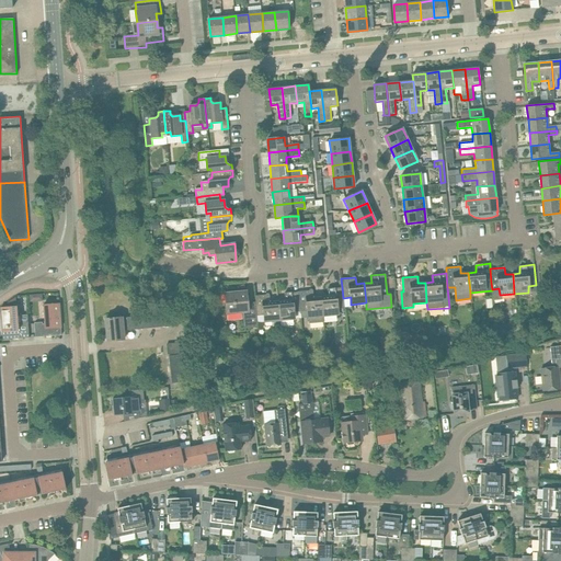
[(329,296),(321,296),(322,316),(336,315),(336,307),(344,307),(343,298),(342,287),(328,288),(329,296)]
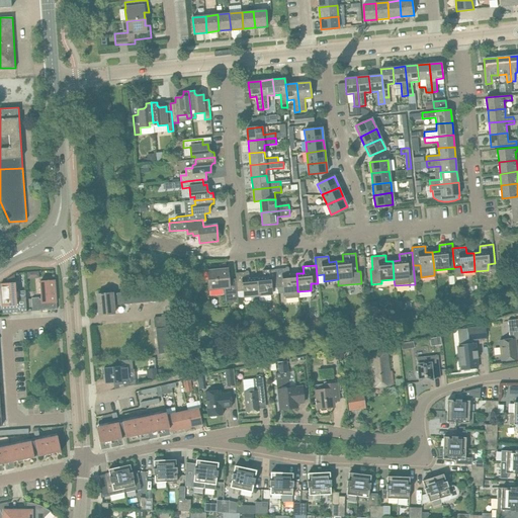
[(288,268),(275,269),(277,287),(283,286),(284,298),(298,297),(297,291),(296,273),(289,274),(288,268)]
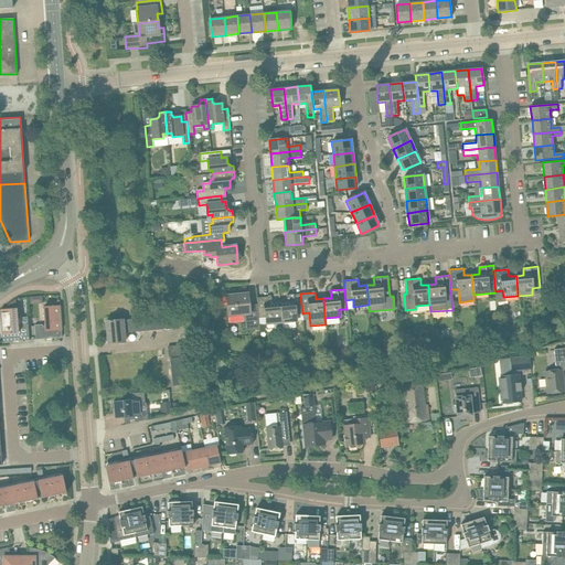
[(258,318),(257,306),(249,306),(248,294),(226,296),(228,316),(237,315),(237,316),(243,315),(245,331),(259,330),(258,318)]
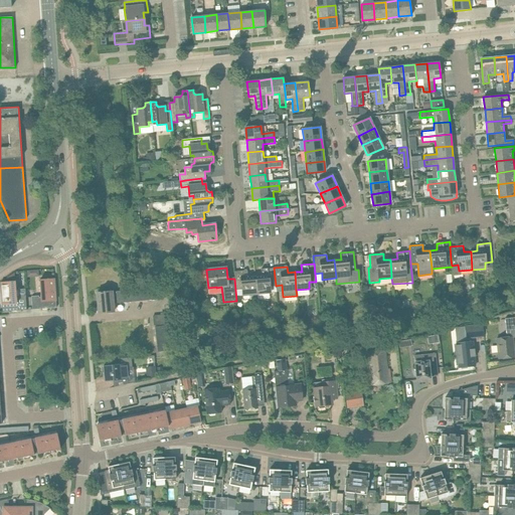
[(276,286),(274,268),(261,269),(262,276),(254,276),(255,295),(277,292),(276,286)]
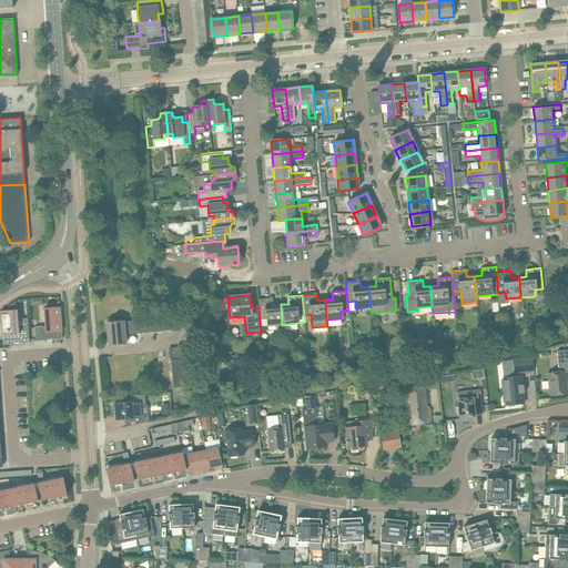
[(282,325),(281,304),(273,305),(273,298),(257,300),(259,307),(260,320),(267,318),(267,326),(274,325),(275,331),(276,332),(283,332),(282,325)]
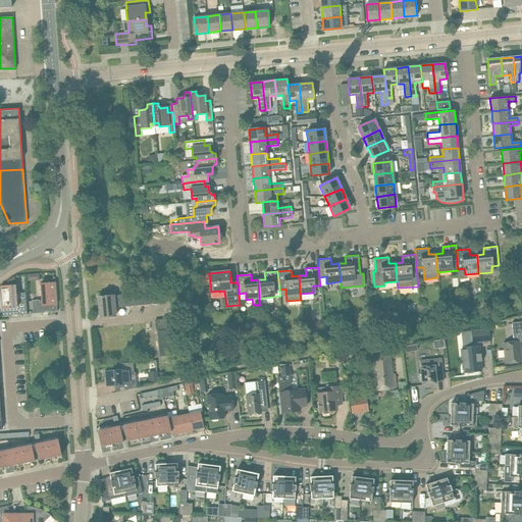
[(57,312),(55,282),(40,283),(41,302),(39,302),(39,300),(32,301),(33,313),(32,313),(32,314),(57,312)]
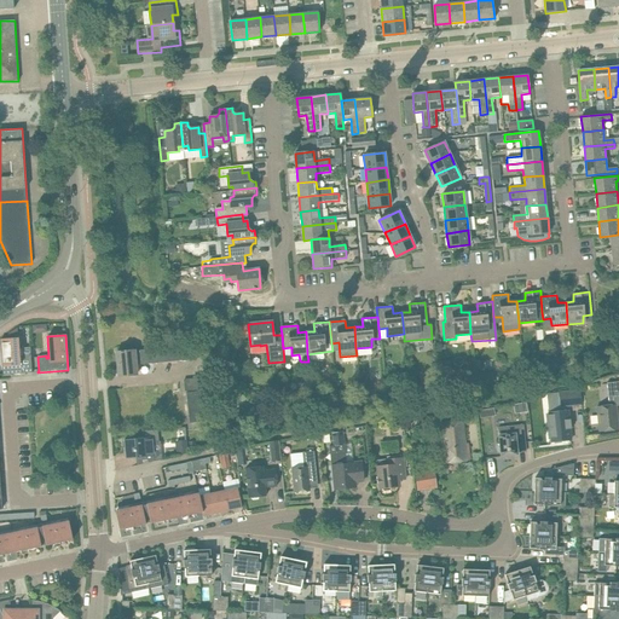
[(18,339),(0,340),(3,375),(33,372),(33,371),(32,371),(30,357),(22,357),(22,359),(19,359),(18,339)]
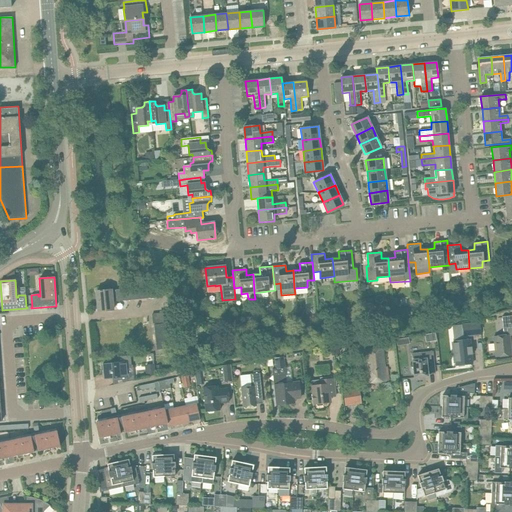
[(160,285),(99,291),(96,291),(98,311),(113,310),(112,302),(161,297),(160,285)]
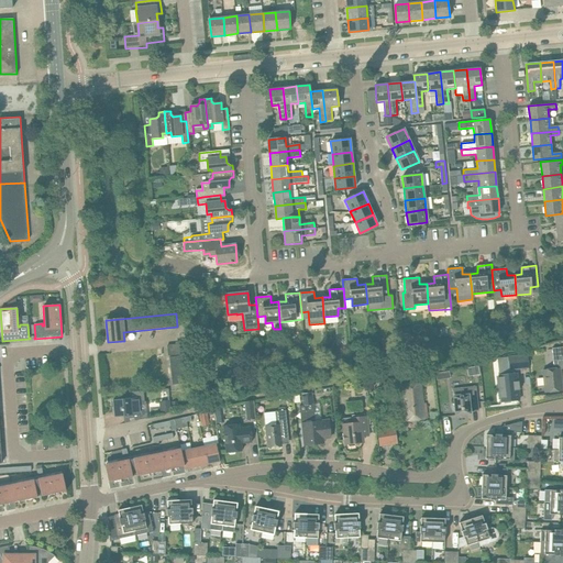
[(165,379),(181,378),(179,351),(163,352),(165,379)]
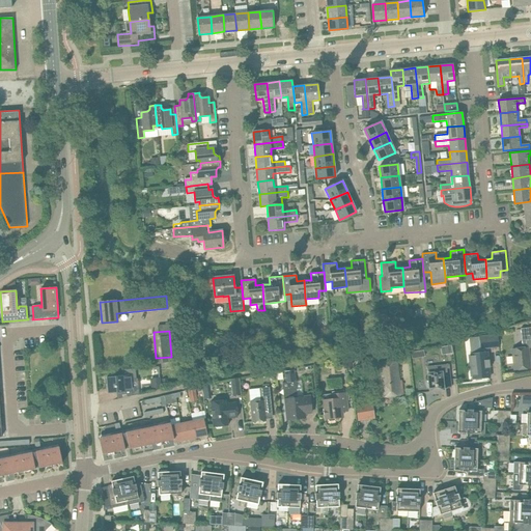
[(473,379),(475,379),(475,381),(481,380),(481,379),(490,378),(486,353),(485,348),(499,347),(498,335),(479,336),(480,348),(481,348),(481,353),(471,354),(473,379)]
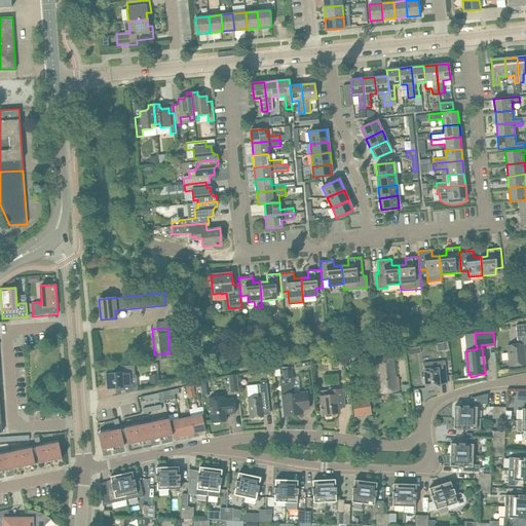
[(447,342),(437,343),(438,351),(448,349),(447,342)]
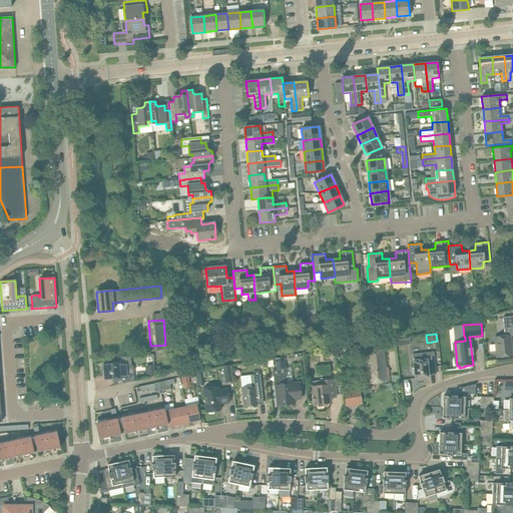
[(512,356),(511,346),(510,336),(504,337),(502,335),(498,335),(496,337),(494,338),(496,358),(512,356)]
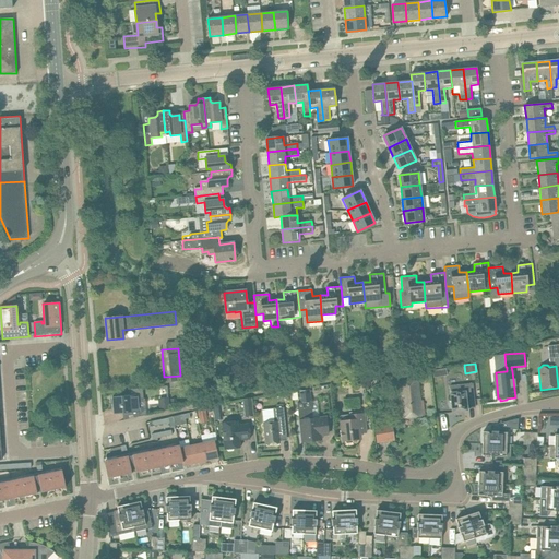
[(418,380),(397,382),(401,418),(425,416),(423,401),(420,401),(418,380)]
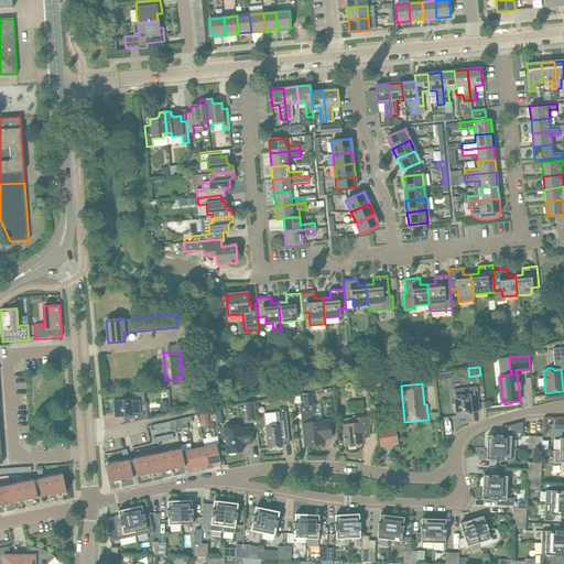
[(472,412),(479,411),(476,388),(462,389),(463,397),(454,397),(456,416),(472,414),(472,412)]
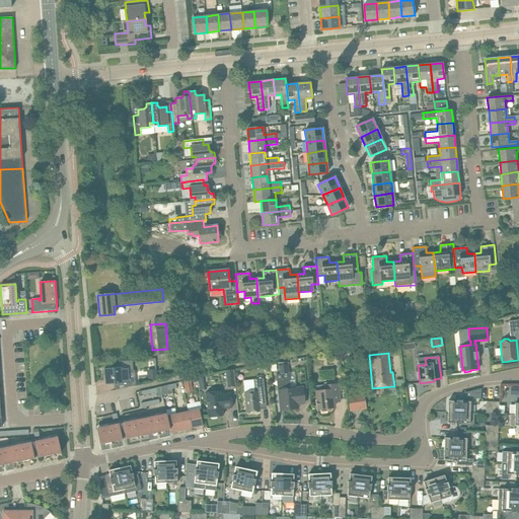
[(128,382),(129,387),(136,386),(136,380),(130,380),(129,370),(133,370),(132,360),(112,362),(113,368),(104,369),(105,384),(128,382)]
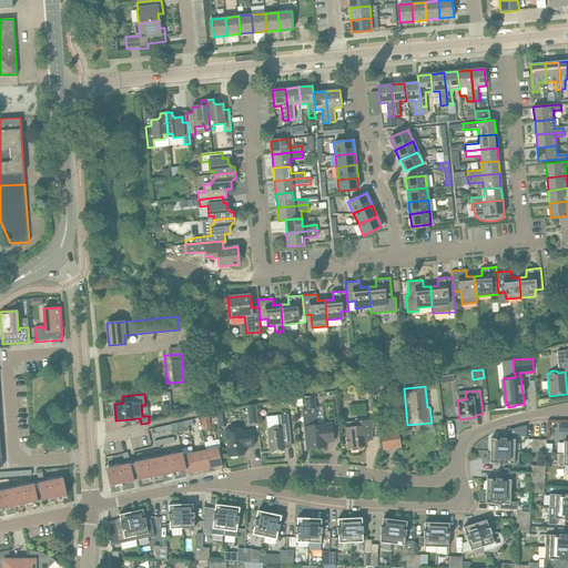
[(305,397),(306,408),(315,407),(314,396),(305,397)]
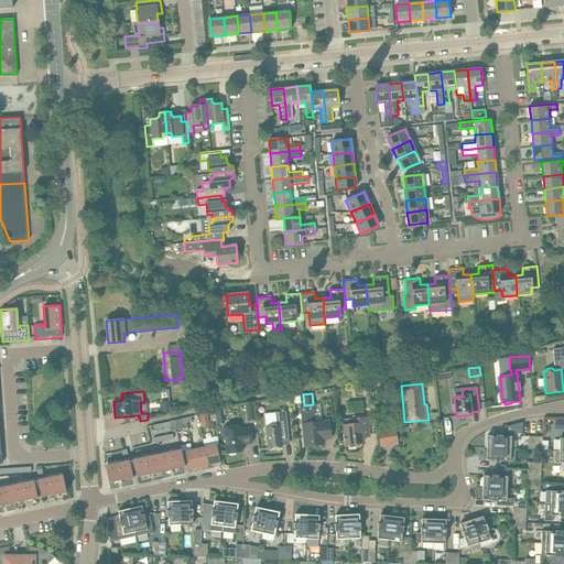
[(246,420),(256,419),(255,401),(245,402),(246,420)]
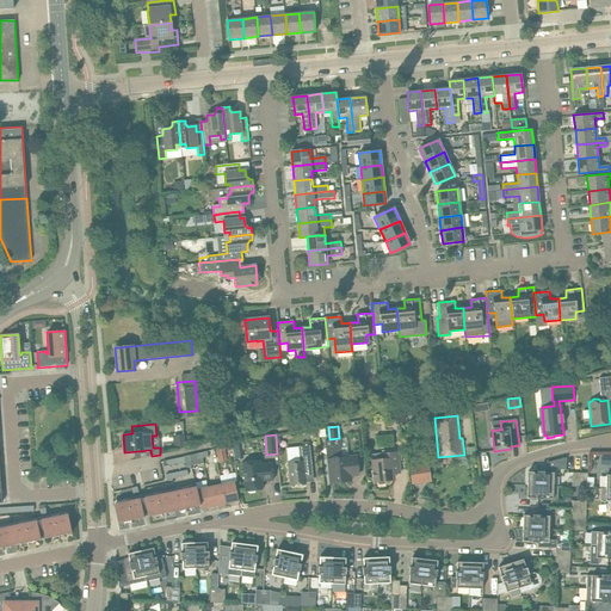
[(173,437),(174,449),(184,448),(183,436),(173,437)]
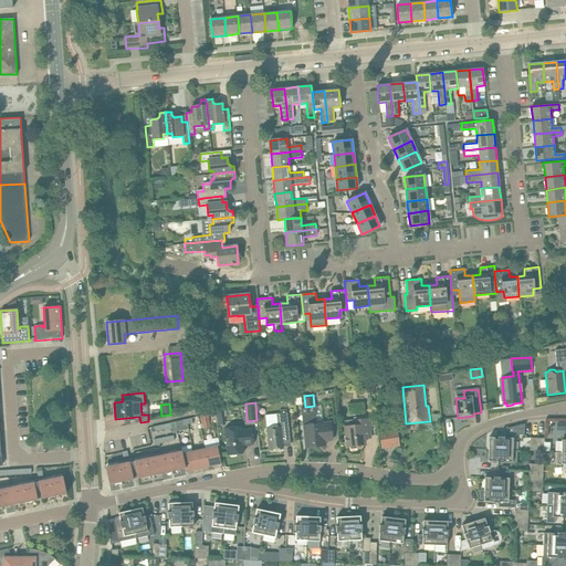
[(213,412),(217,419),(223,416),(220,409),(213,412)]
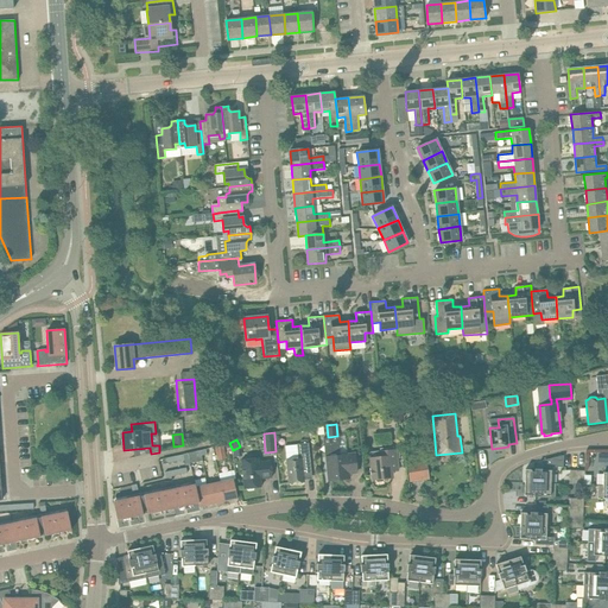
[(286,460),(287,472),(289,483),(304,481),(304,476),(311,475),(310,463),(308,443),(297,444),(298,458),(286,460)]
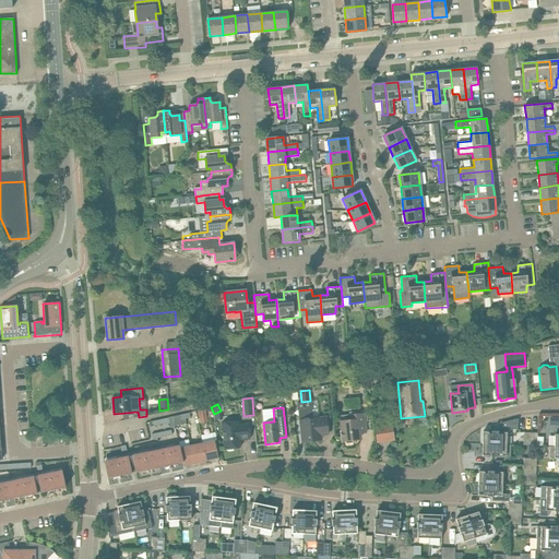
[(366,432),(364,414),(356,414),(355,412),(351,413),(349,415),(348,415),(348,420),(340,421),(341,432),(341,437),(342,437),(342,441),(345,441),(346,443),(352,443),(353,440),(359,440),(358,433),(366,432)]
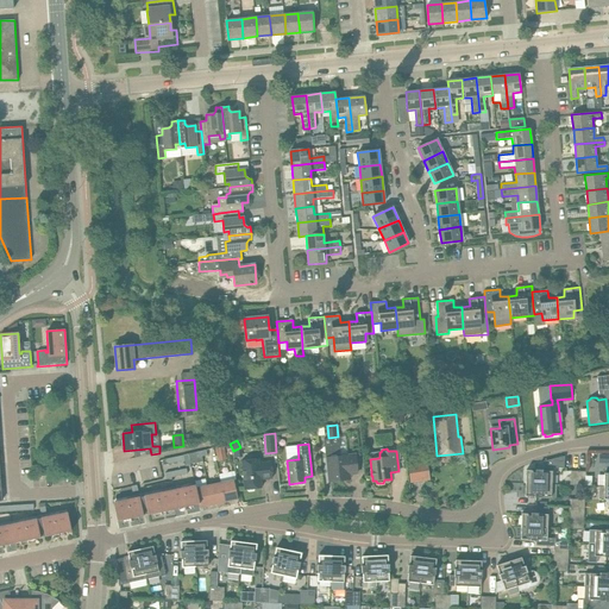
[(199,457),(198,452),(188,454),(189,459),(190,459),(190,464),(198,463),(196,457),(199,457)]
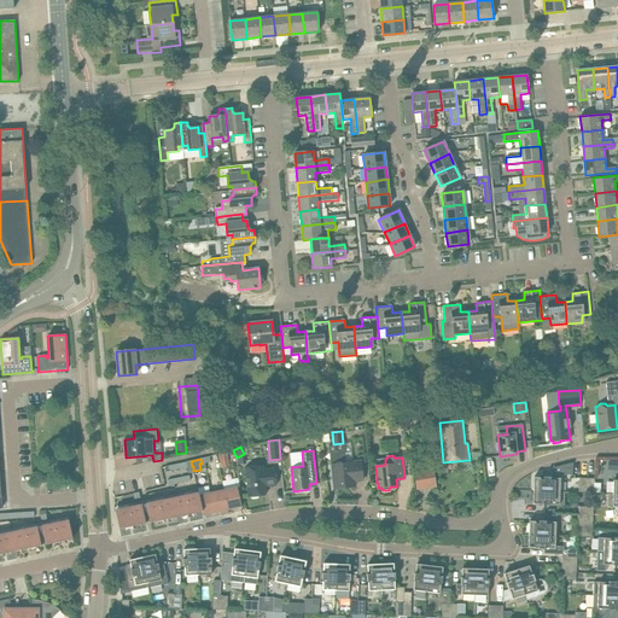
[(361,461),(332,465),(334,489),(355,487),(354,481),(362,481),(361,468),(361,461)]
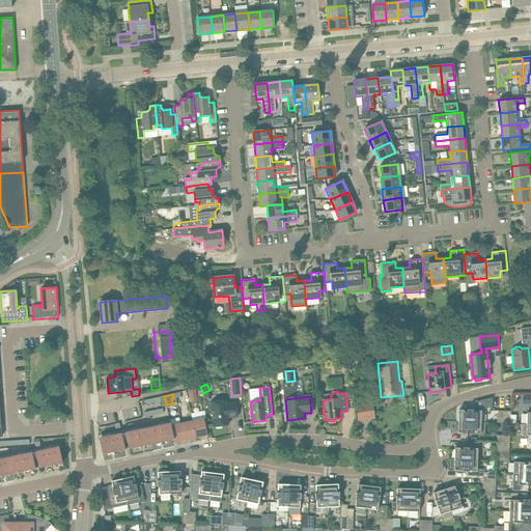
[(492,408),(493,396),(473,401),(474,401),(474,407),(492,408)]
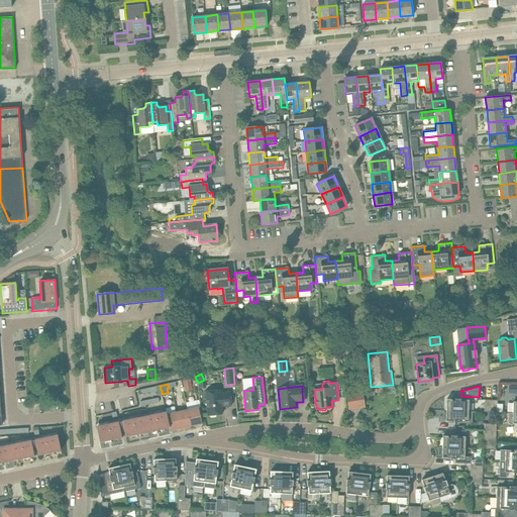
[(205,392),(206,406),(207,416),(210,415),(211,417),(215,417),(216,415),(222,414),(221,407),(231,406),(230,396),(229,392),(219,393),(219,390),(205,392)]
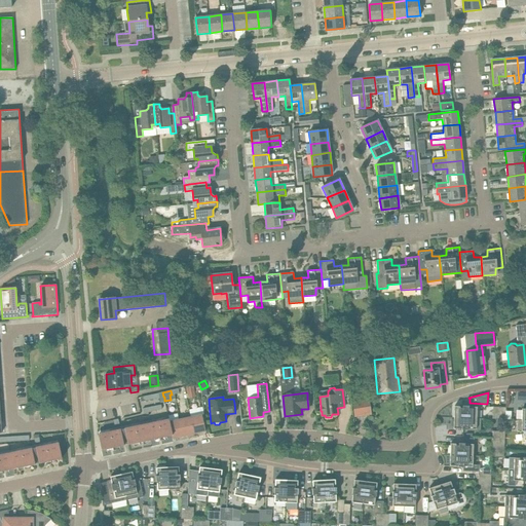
[(371,414),(369,404),(352,406),(354,416),(371,414)]
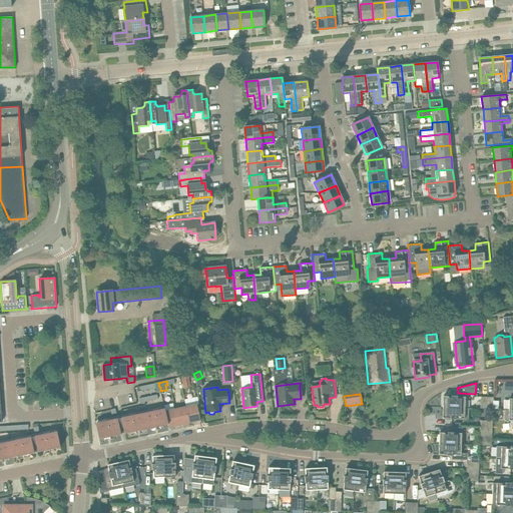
[(443,407),(465,408),(465,397),(457,397),(457,396),(451,396),(443,396),(443,407)]
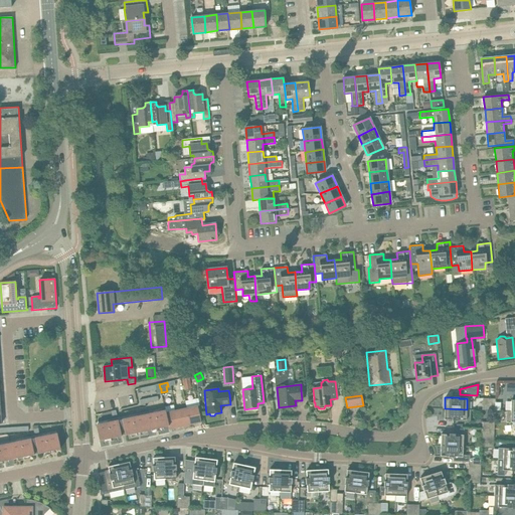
[(185,401),(186,408),(190,424),(201,422),(199,412),(201,411),(200,405),(197,406),(196,406),(195,399),(185,401)]
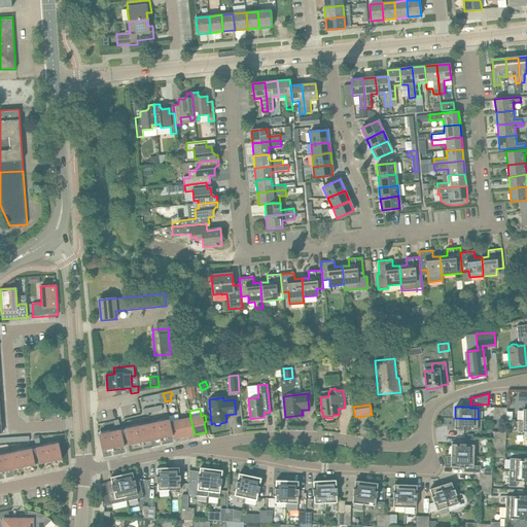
[(195,434),(190,418),(180,420),(183,436),(195,434)]
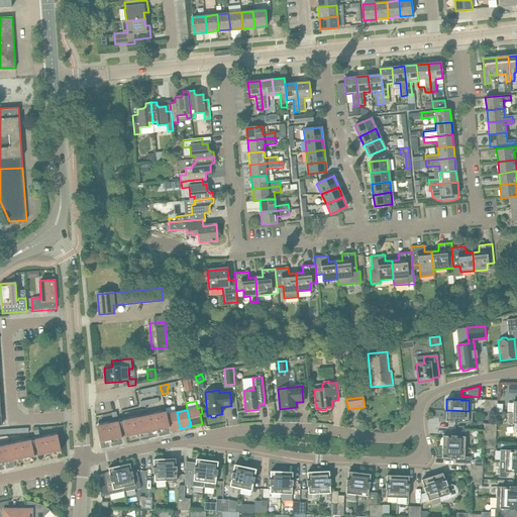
[(469,411),(446,410),(445,421),(453,421),(453,422),(459,422),(472,422),(473,411),(469,411)]
